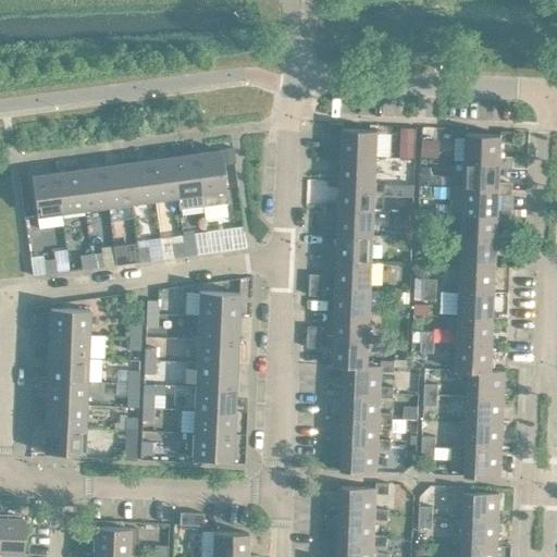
[(343,133),(342,148),(342,155),(376,156),(378,128),(344,127),(344,122),(331,122),(330,133),(343,133)]
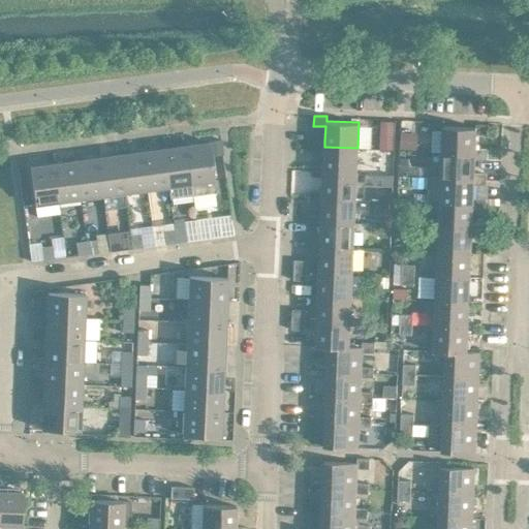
[(380,121),(379,148),(393,149),(395,121),(380,121)]
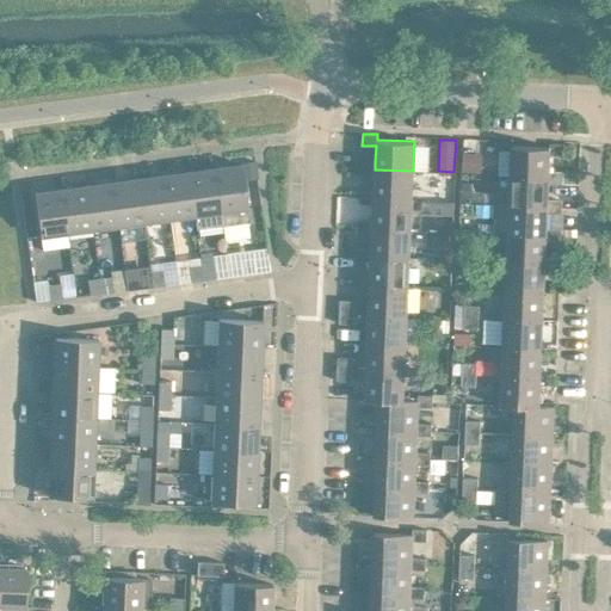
[(512,144),(511,174),(549,177),(549,171),(550,154),(565,155),(565,143),(550,142),(550,147),(512,144)]
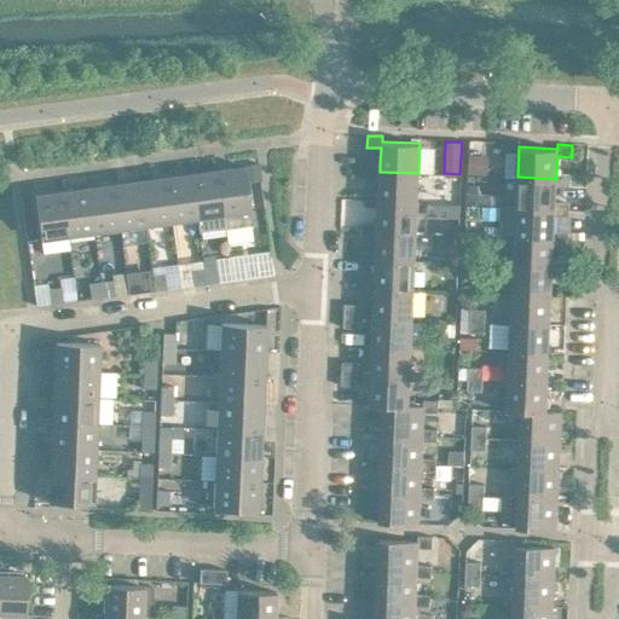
[(469,154),(468,174),(482,174),(484,155),(469,154)]
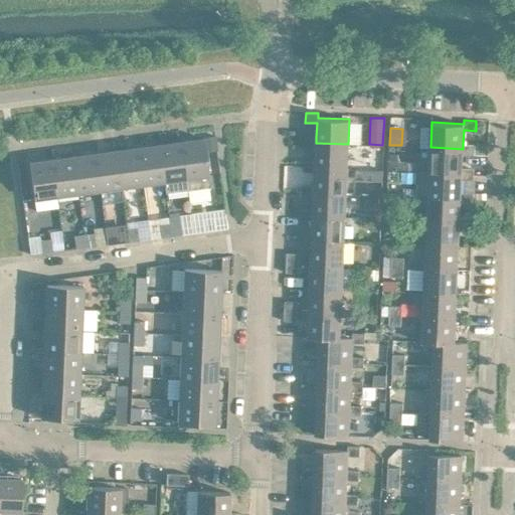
[(215,135),(203,137),(203,138),(205,151),(217,149),(215,135)]
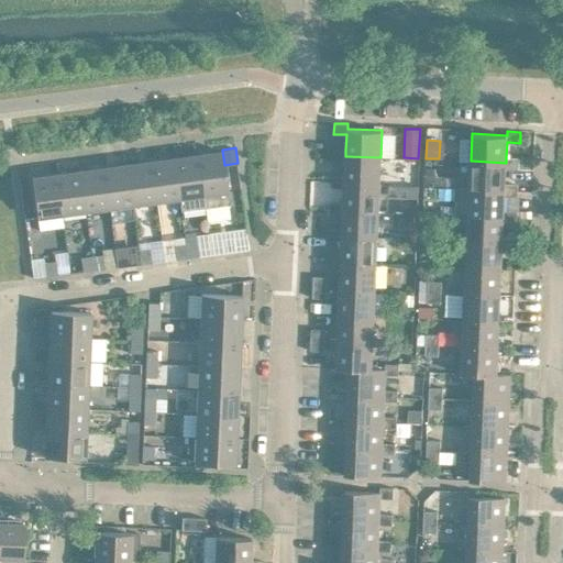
[(345,161),(344,176),(344,183),(379,184),(381,157),(345,156),(345,150),(333,150),(332,161),(345,161)]
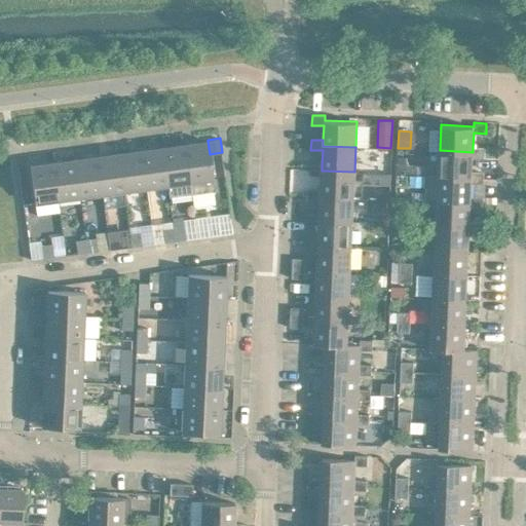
[(208,141),(185,144),(191,194),(215,190),(208,141)]
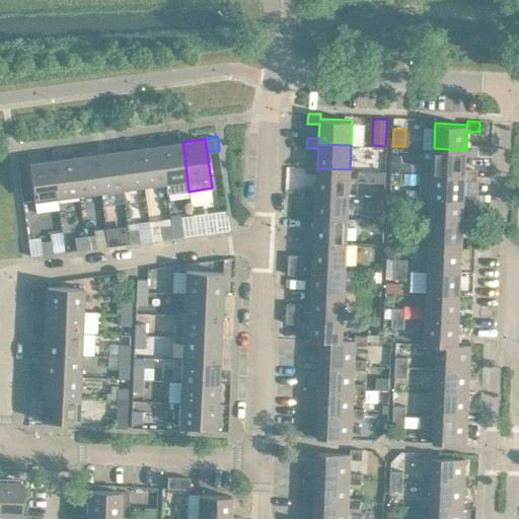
[(160,145),(165,182),(167,194),(189,192),(182,142),(160,145)]
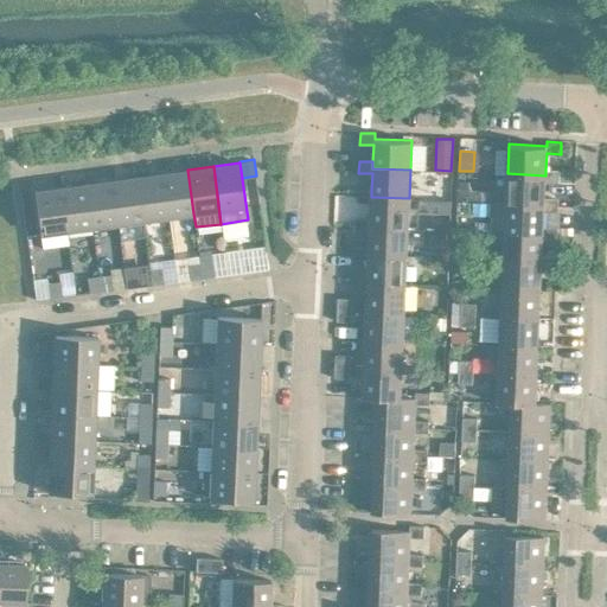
[(187,170),(163,173),(168,216),(193,213),(187,170)]
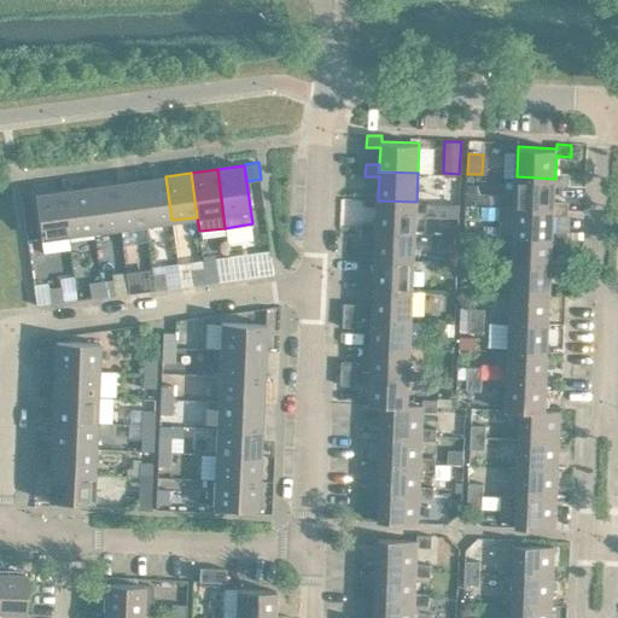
[(517,176),(516,205),(554,208),(554,202),(555,185),(570,186),(570,174),(555,173),(555,179),(517,176)]
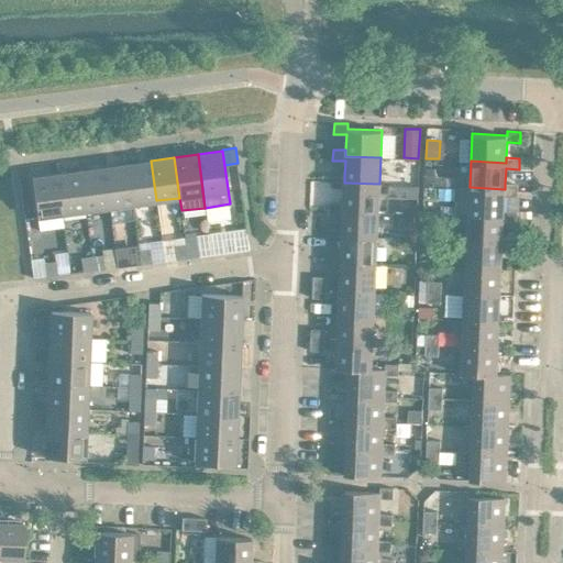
[(151,161),(128,164),(133,203),(156,200),(151,161)]
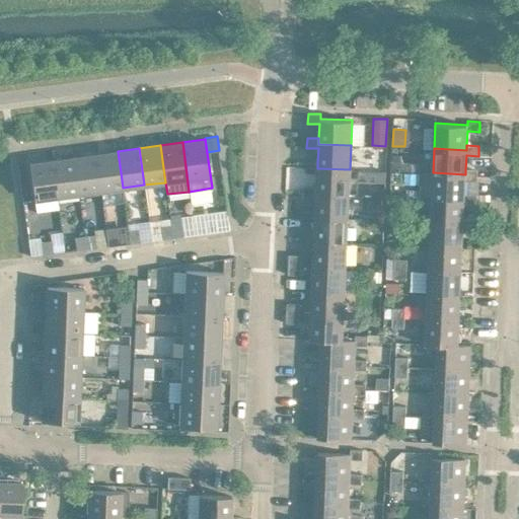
[(118,151),(95,154),(100,191),(123,188),(118,151)]
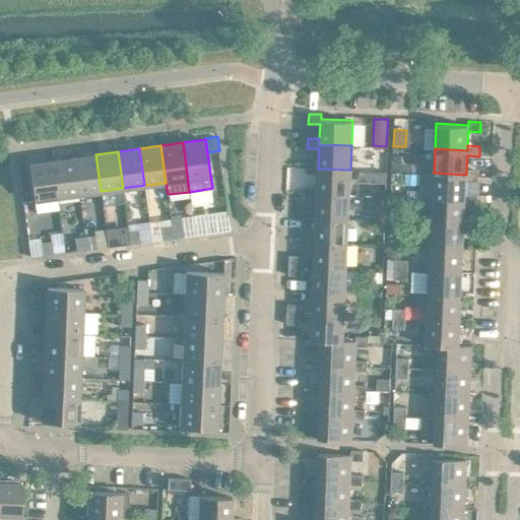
[(95,154),(74,156),(79,194),(101,191),(95,154)]
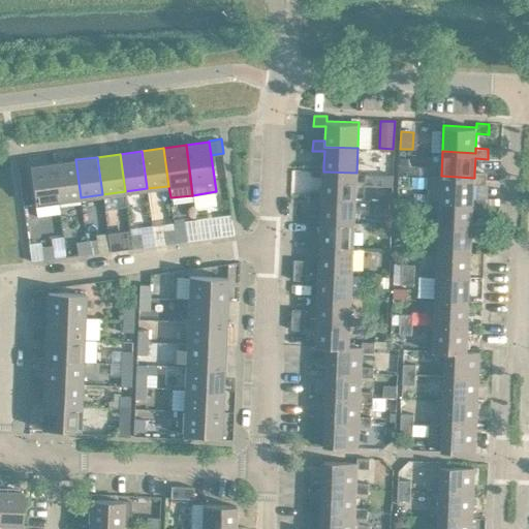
[(400,157),(400,174),(413,174),(413,165),(409,165),(409,157),(400,157)]
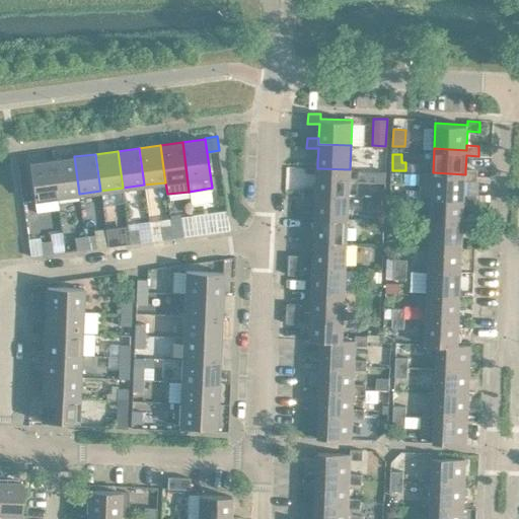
[(74,156),(52,159),(57,197),(79,194),(74,156)]
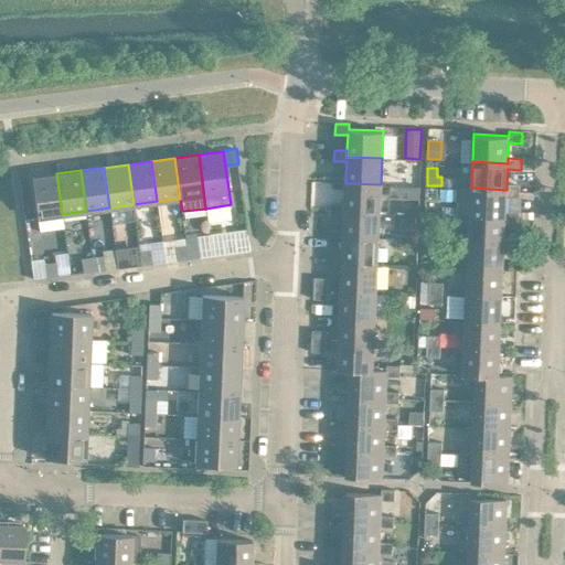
[(62,214),(56,173),(32,177),(38,217),(62,214)]
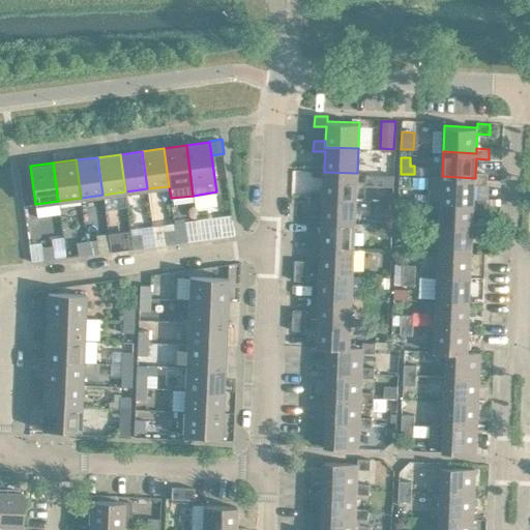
[(324,176),(323,190),(323,196),(356,198),(357,173),(324,172),(324,166),(313,166),(312,176),(324,176)]
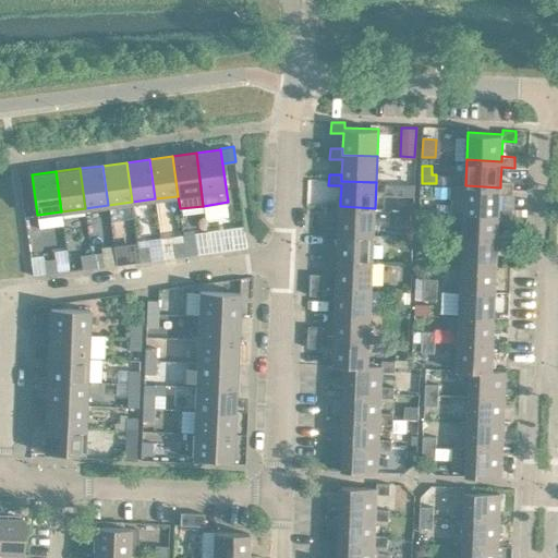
[(465,185),(464,211),(499,214),(499,208),(500,193),(513,194),(513,183),(500,182),(500,187),(465,185)]
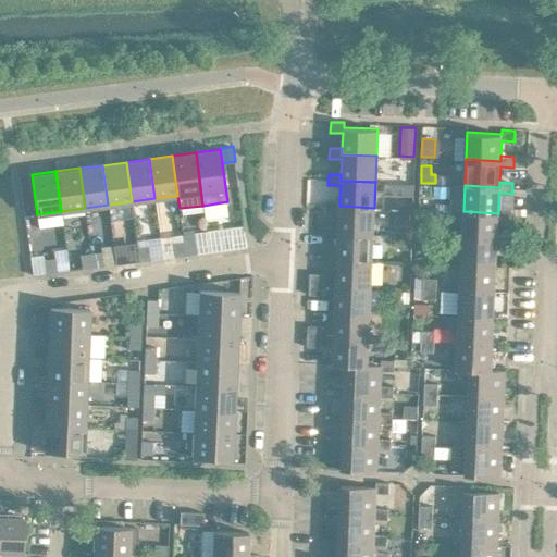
[(339,211),(338,226),(338,232),(373,234),(374,208),(339,206),(339,200),(326,200),(326,211),(339,211)]
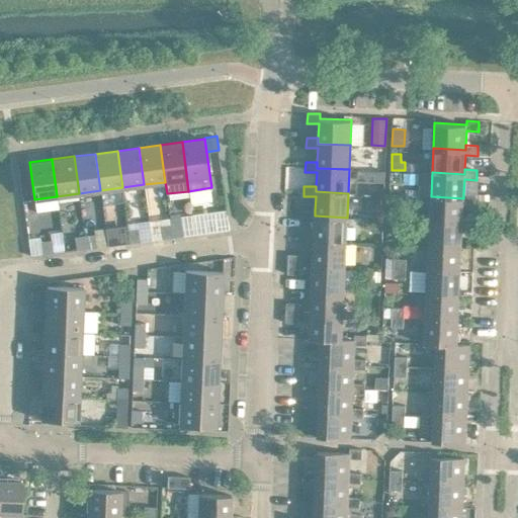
[(431,196),(430,221),(462,223),(462,218),(463,203),(476,204),(476,194),(463,193),(463,198),(431,196)]
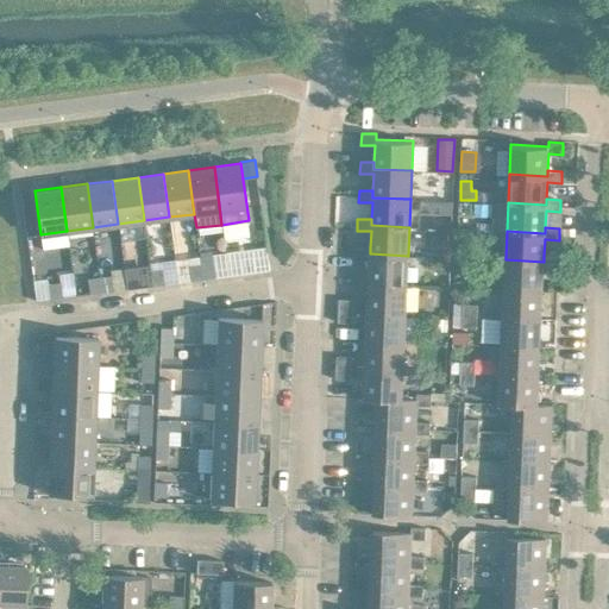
[(370,259),(369,282),(407,284),(408,256),(370,253),(370,248),(356,246),(356,258),(370,259)]
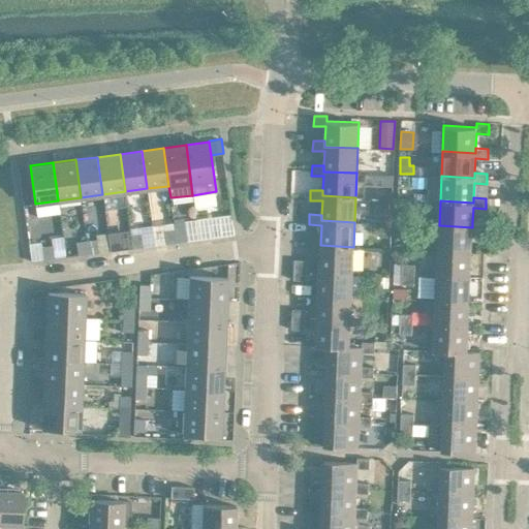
[(209,224),(211,237),(221,235),(219,222),(209,224)]
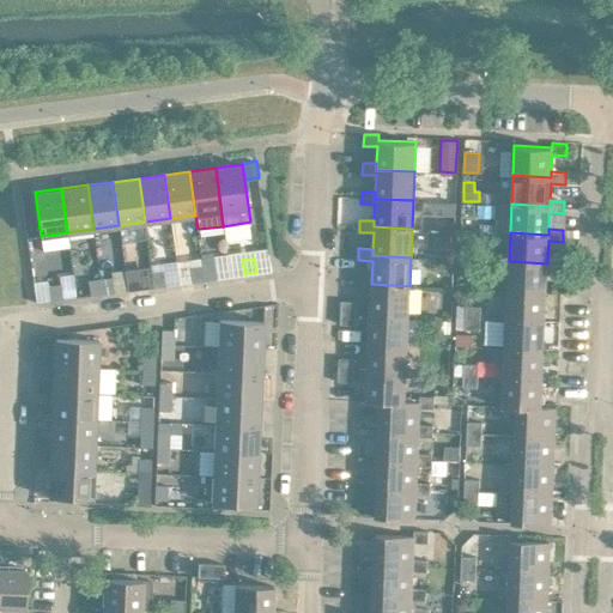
[(509,261),(508,290),(546,292),(547,269),(562,271),(562,259),(547,258),(547,263),(509,261)]
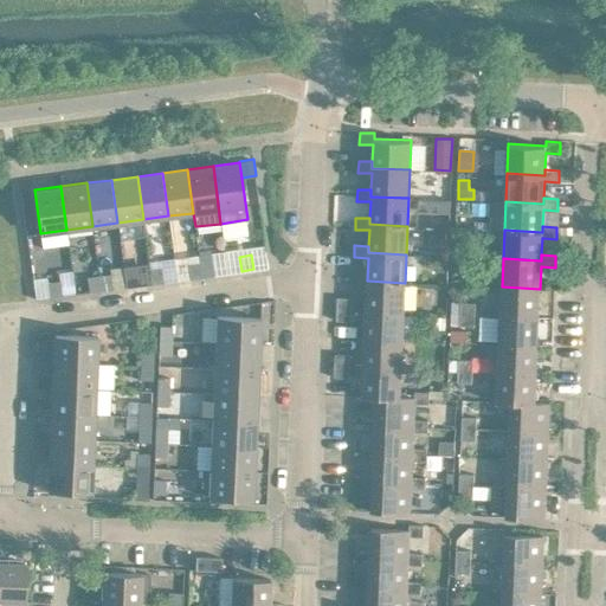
[(212,260),(200,262),(202,276),(214,275),(212,260)]
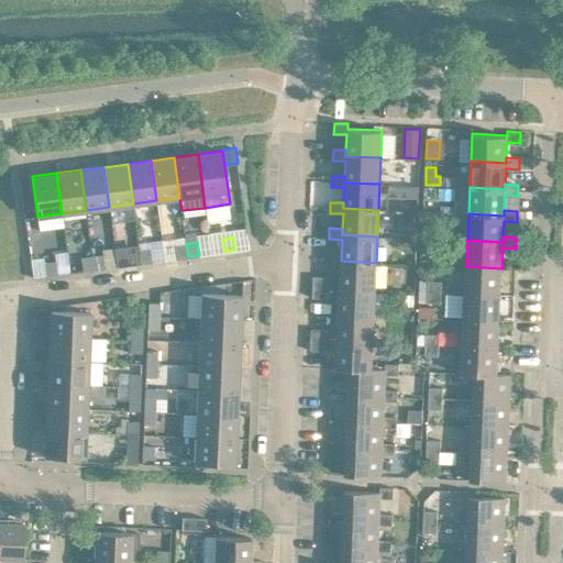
[(188,256),(186,243),(175,245),(177,257),(188,256)]
